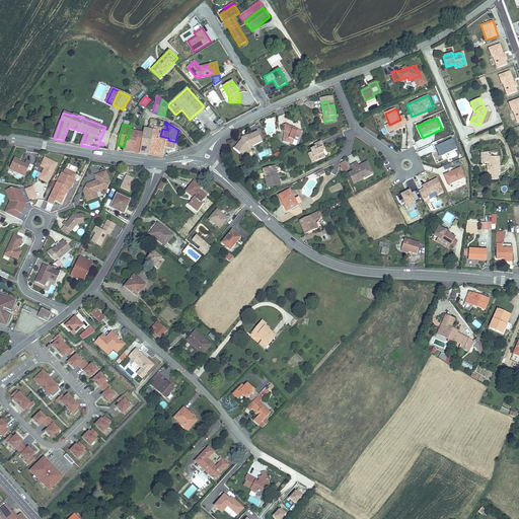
[(160,136),(162,129),(153,127),(152,131),(148,155),(162,157),(165,147),(173,148),(175,142),(168,140),(168,138),(160,136)]
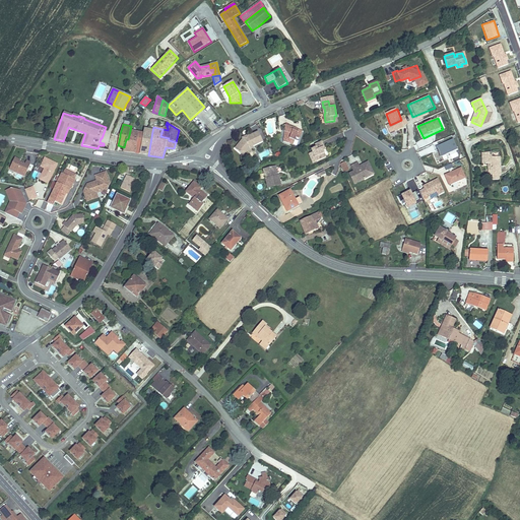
[(287,132),(283,141),(293,145),(296,137),(300,138),(303,131),(299,129),(298,131),(286,127),(284,131),(285,131),(287,132)]
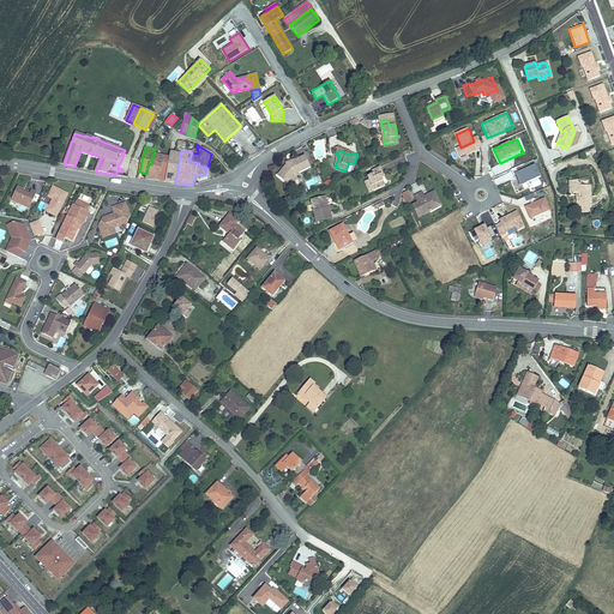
[(175,184),(180,155),(176,154),(170,152),(169,157),(166,181),(175,184)]
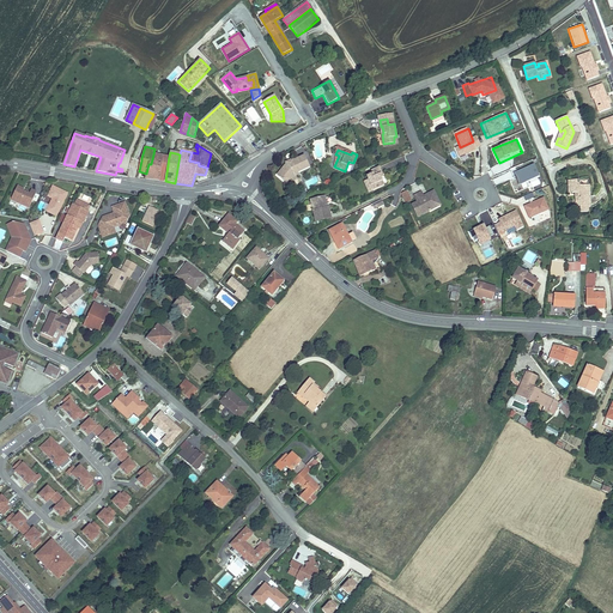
[(159,180),(164,157),(153,155),(151,164),(149,164),(146,174),(145,178),(159,180)]
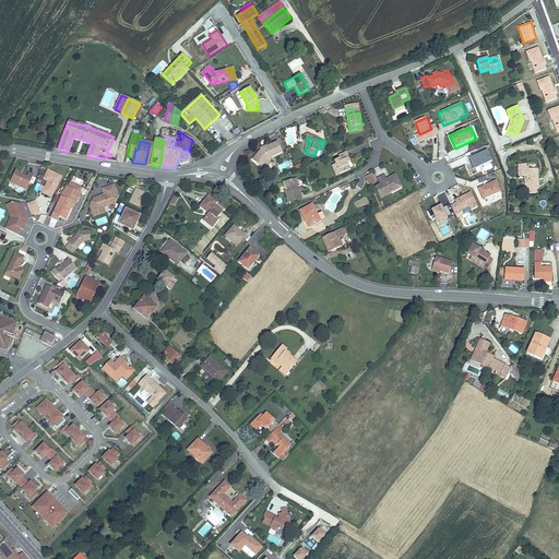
[(271,155),(271,156),(282,152),(277,142),(268,146),(266,149),(263,150),(261,149),(253,159),(261,166),(264,163),(268,158),(266,157),(271,155)]
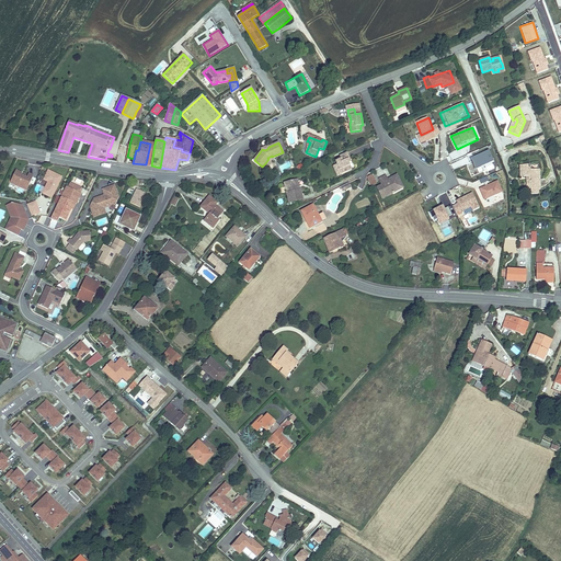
[(489,150),(471,159),(477,170),(494,161),(489,150)]
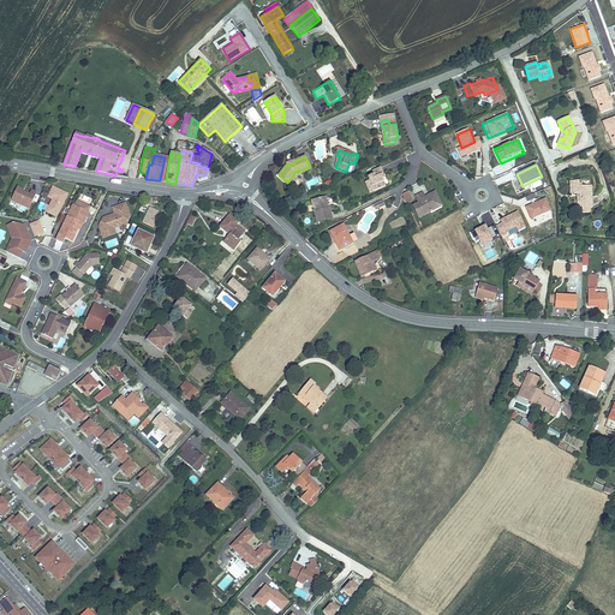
[(382,174),(383,173),(380,167),(372,171),(374,174),(368,177),(370,180),(375,191),(386,186),(382,178),(382,174)]
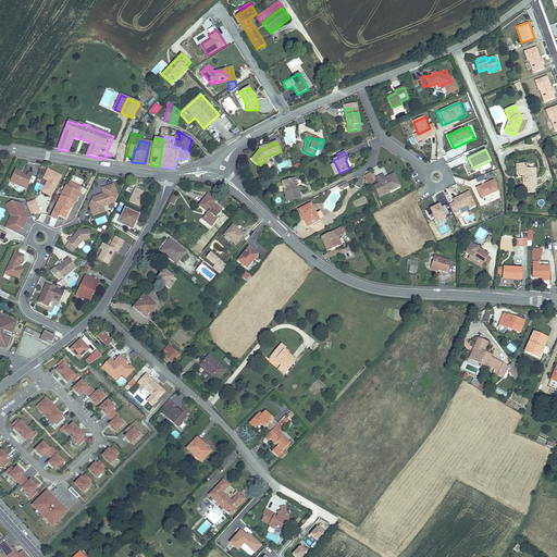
[(524,163),(524,165),(520,166),(520,175),(523,175),(527,175),(528,180),(524,180),(523,182),(523,186),(525,187),(528,187),(528,193),(534,193),(534,188),(536,188),(535,169),(527,169),(525,163),(524,163)]
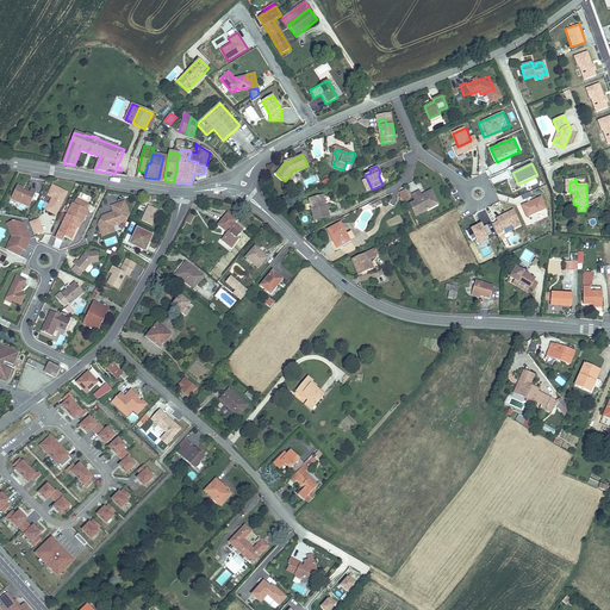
[(24,186),(17,184),(10,199),(27,207),(36,190),(31,187),(29,192),(23,190),(24,186)]
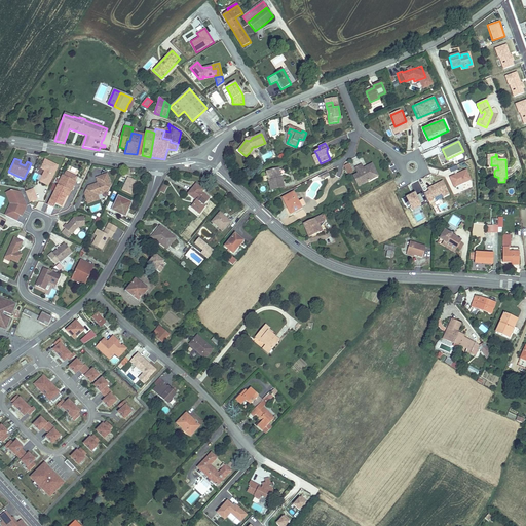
[(40,181),(48,185),(58,165),(45,160),(41,168),(45,171),(40,181)]
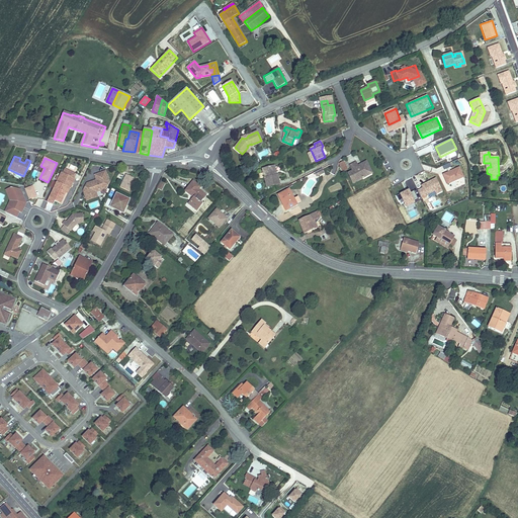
[(353,183),(368,175),(365,168),(369,166),(366,162),(361,164),(362,165),(360,166),(359,165),(358,166),(357,163),(356,162),(350,165),(352,171),(348,173),(353,183)]
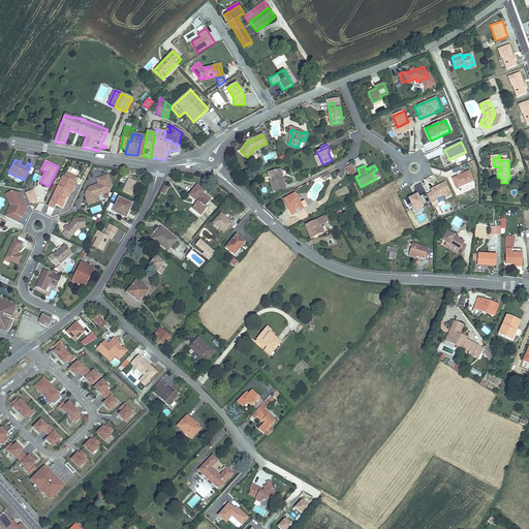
[(272,181),(271,182),(273,191),(286,188),(283,179),(281,179),(279,169),(270,172),(272,181)]
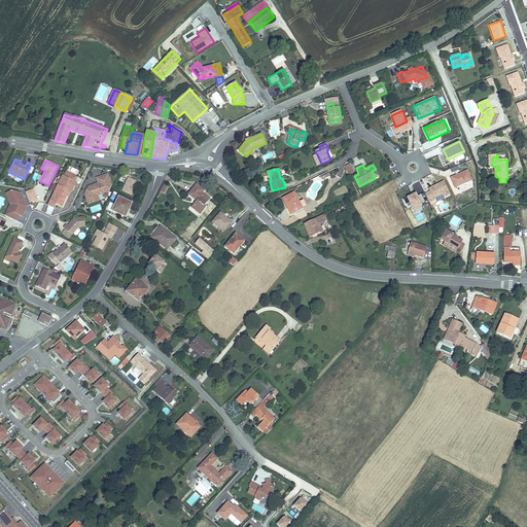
[(469,169),(451,177),(455,191),(475,183),(469,169)]
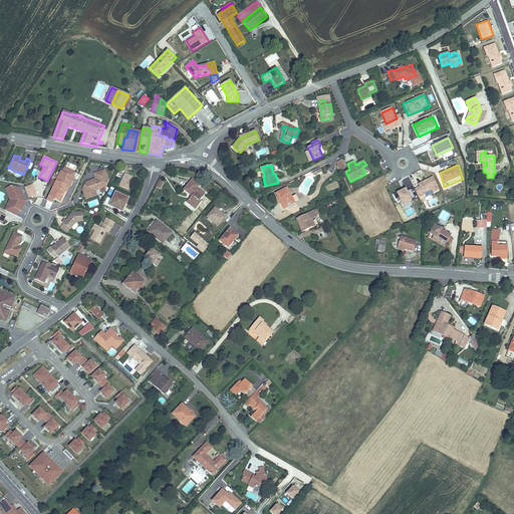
[(63,172),(61,171),(47,201),(52,204),(54,199),(60,202),(65,191),(66,189),(68,189),(69,187),(70,187),(74,177),(73,177),(75,173),(64,168),(63,172)]
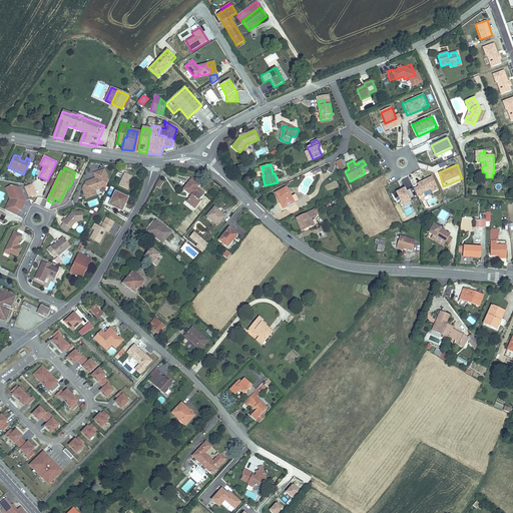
[(105,186),(108,180),(104,169),(94,173),(96,178),(86,181),(83,188),(85,196),(91,194),(90,192),(95,190),(105,186)]
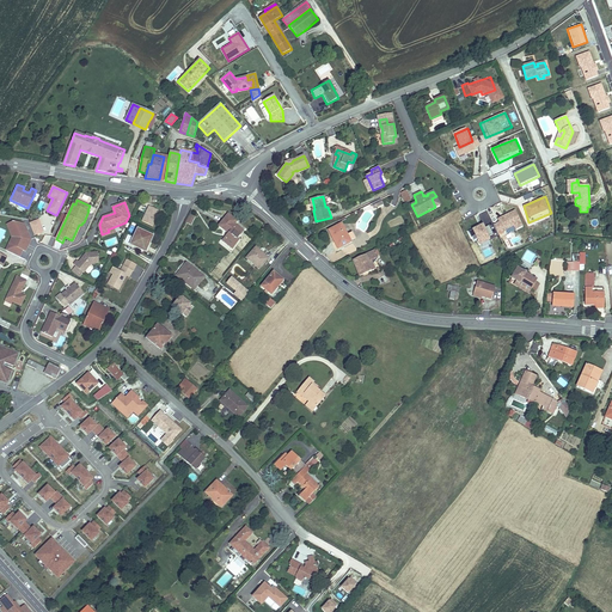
[(160,210),(148,204),(141,220),(153,225),(160,210)]
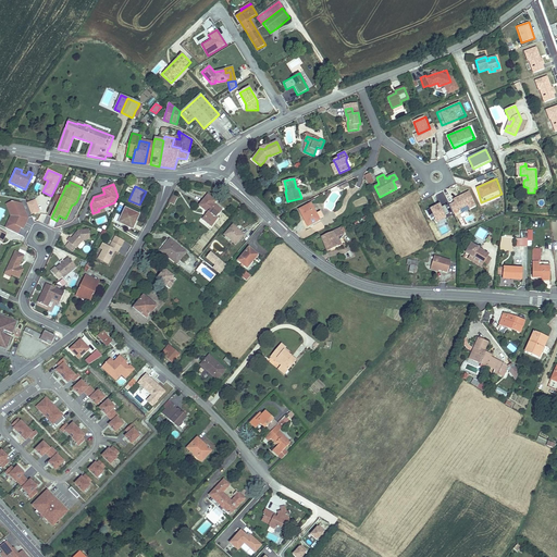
[(453,200),(454,203),(449,205),(453,214),(460,211),(468,208),(470,211),(479,208),(471,192),(453,200)]
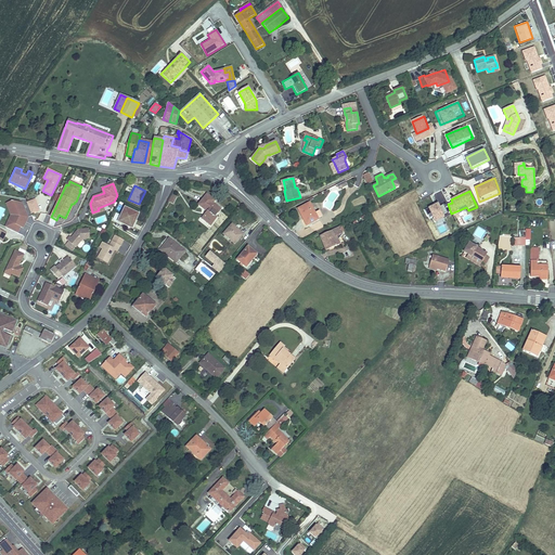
[(220,209),(214,204),(214,205),(211,204),(213,203),(215,201),(207,194),(198,205),(207,211),(202,218),(211,226),(217,218),(216,216),(220,209)]
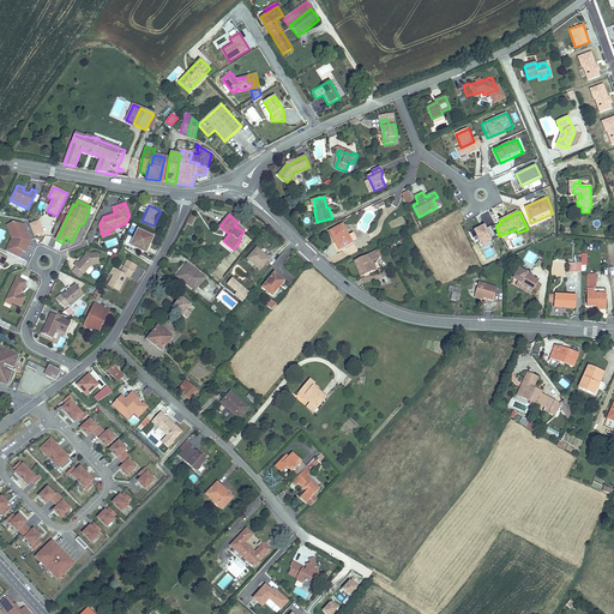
[(30,224),(35,236),(43,232),(38,221),(30,224)]
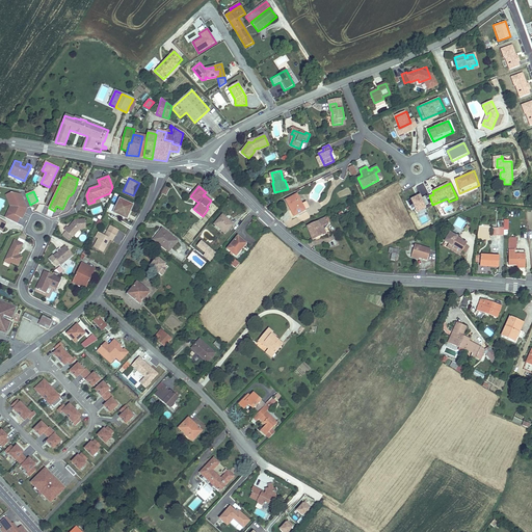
[(11,192),(6,195),(7,198),(9,197),(14,207),(12,207),(12,208),(14,210),(16,211),(14,214),(8,212),(5,218),(17,223),(20,217),(21,218),(23,212),(25,213),(27,209),(22,194),(11,192)]
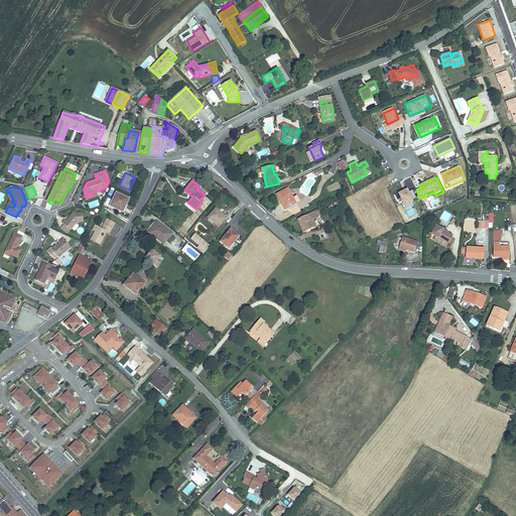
[(285,210),(295,204),(299,201),(297,196),(292,199),(288,188),(277,195),(285,210)]
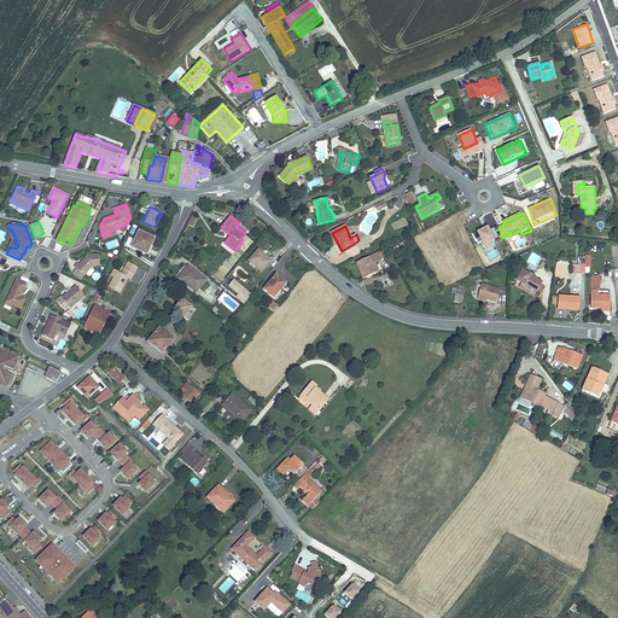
[(491,228),(478,233),(484,249),(497,243),(491,228)]
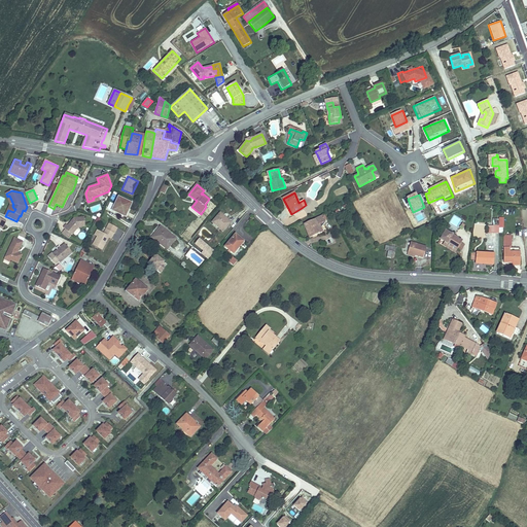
[(93,198),(94,200),(88,202),(89,204),(100,201),(98,196),(93,198)]
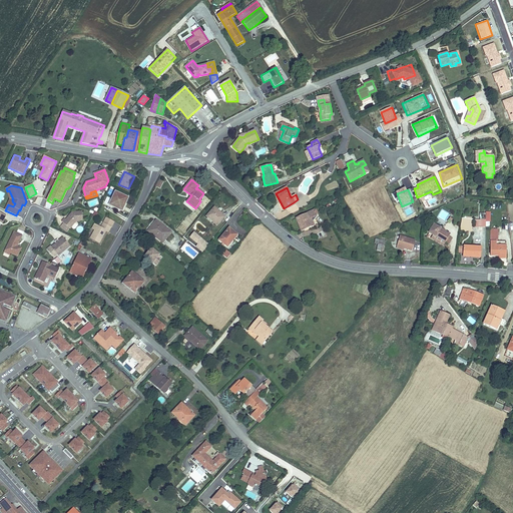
[(128,197),(115,191),(112,199),(107,197),(104,203),(114,207),(115,205),(123,209),(128,197)]
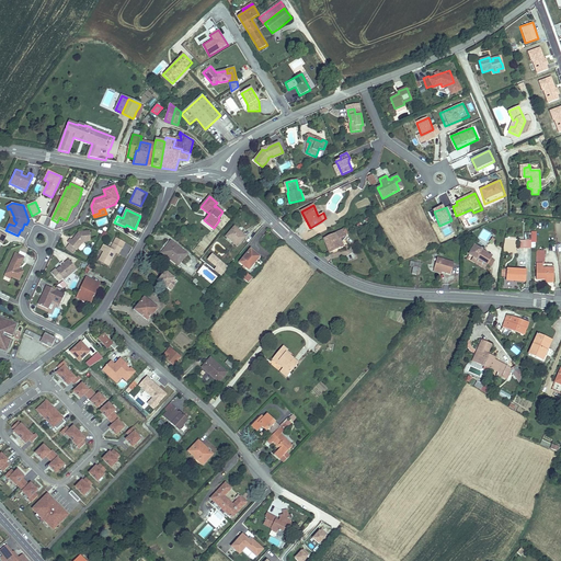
[(41,222),(48,227),(52,218),(44,215),(41,222)]
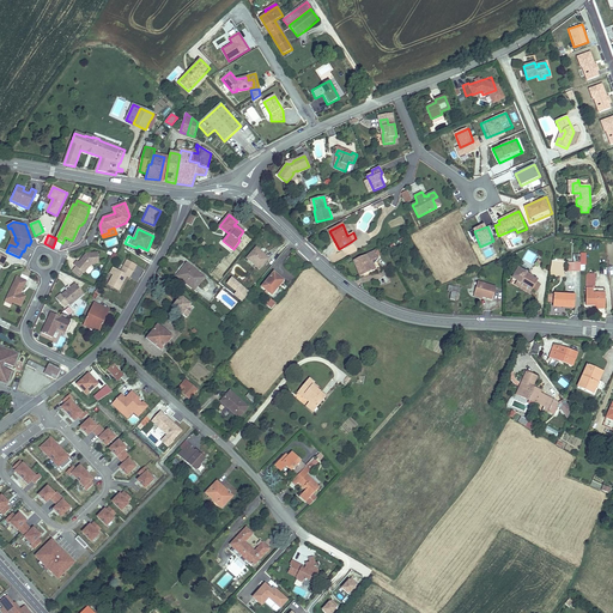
[(260,269),(267,260),(260,254),(261,253),(256,248),(247,259),(260,269)]
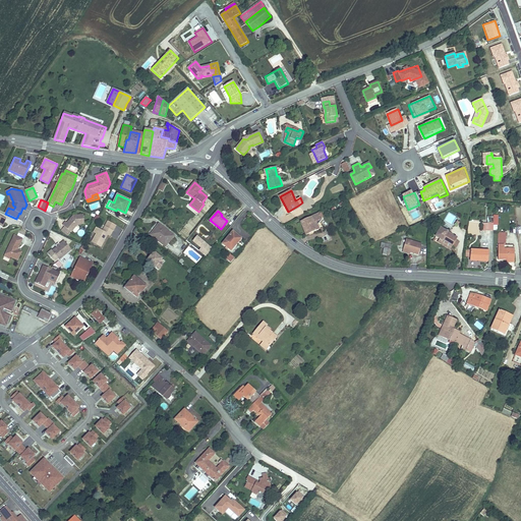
[(315,222),(322,219),(319,214),(301,221),(306,235),(319,229),(315,222)]
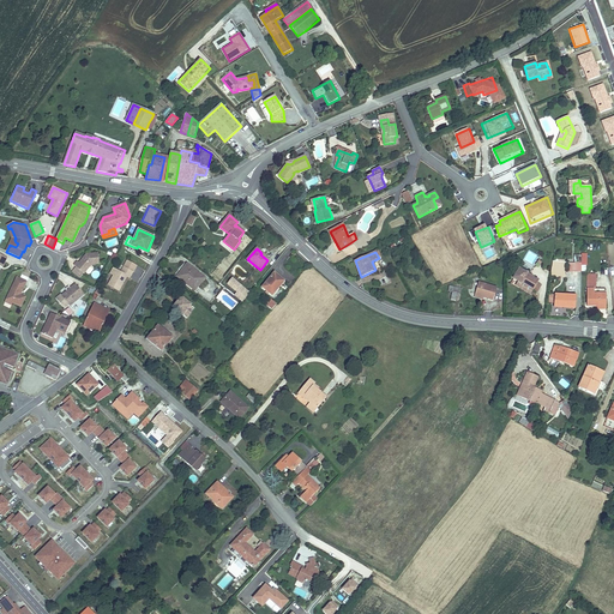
[(92,264),(100,264),(98,253),(86,254),(86,256),(84,258),(84,257),(79,263),(78,262),(74,265),(84,274),(92,264)]
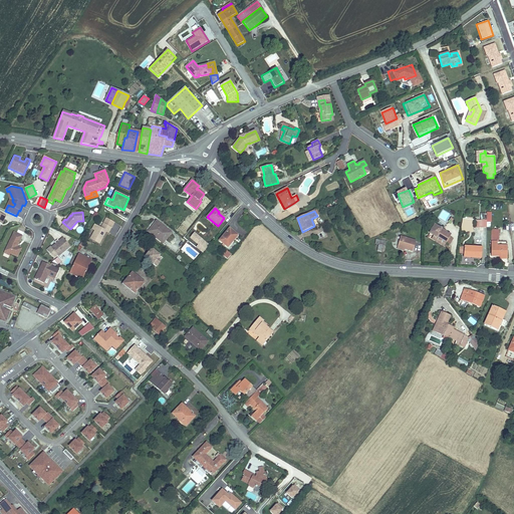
[(157,222),(150,231),(163,242),(171,233),(157,222)]
